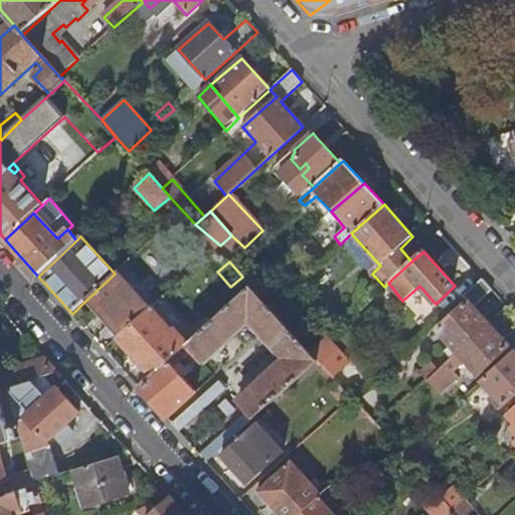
[(115,274),(84,302),(120,339),(151,311),(115,274)]
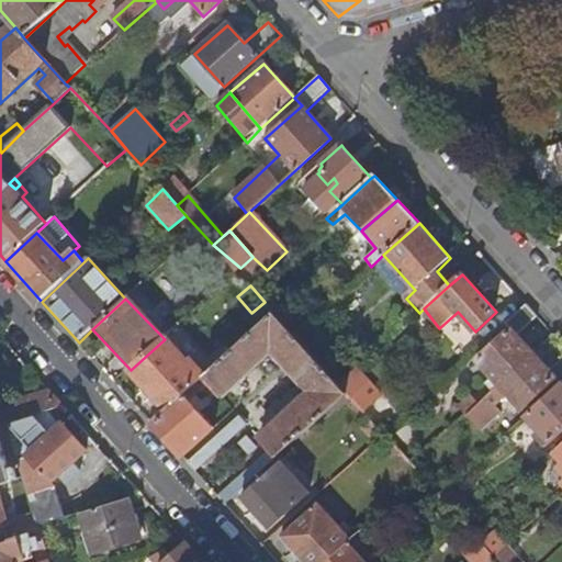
[(492,392),(534,355),(517,336),(538,317),(527,306),(506,324),(510,330),(478,360),(492,375),(484,383),(492,392)]
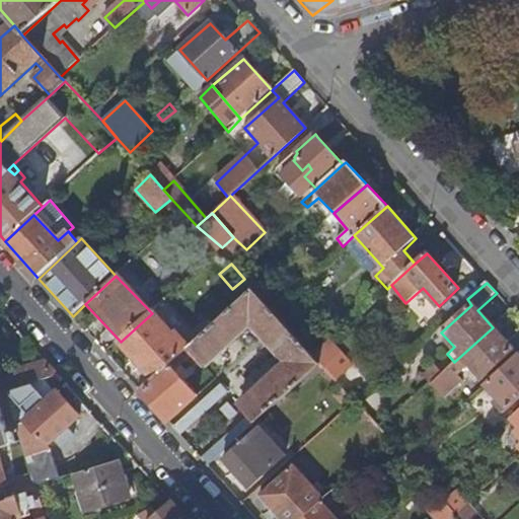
[(153,380),(140,392),(169,423),(198,395),(184,381),(173,369),(180,364),(186,359),(191,363),(196,358),(203,365),(246,325),(255,327),(284,359),(284,367),(241,406),(245,411),(248,415),(200,458),(208,466),(320,363),(312,355),(253,289),(190,347),(153,380)]
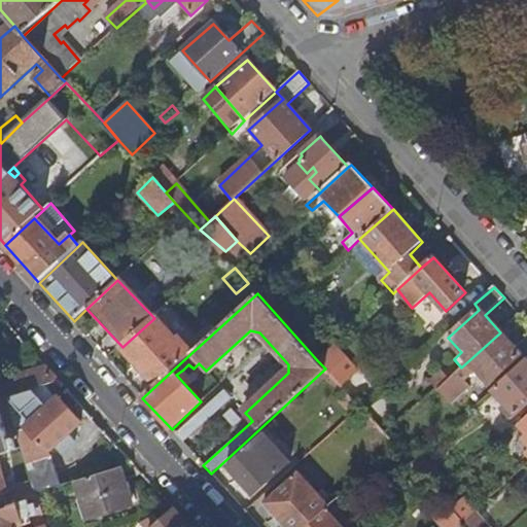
[(120,349),(155,386),(192,352),(179,336),(176,339),(156,316),(154,318),(123,347),(120,349)]
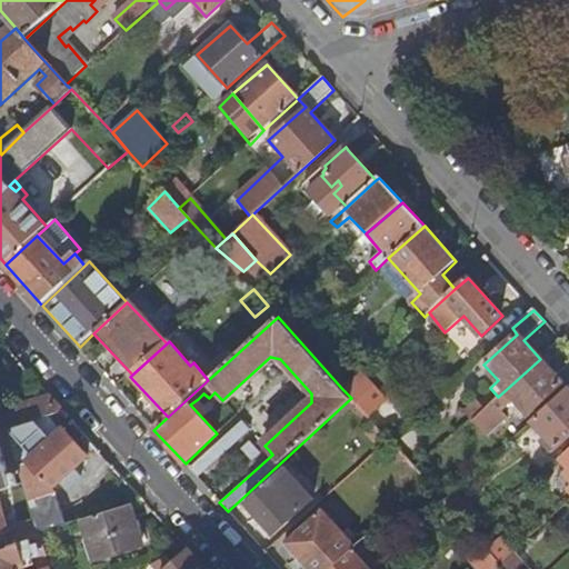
[(568,388),(568,365),(557,375),(540,359),(498,397),(507,406),(515,399),(529,413),(563,383),(568,389),(568,388)]
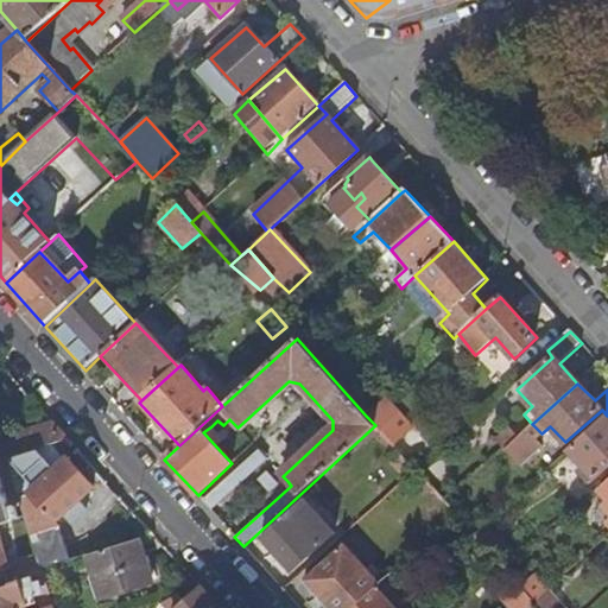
[(385,399),(366,416),(375,425),(381,431),(398,415),(385,399)]
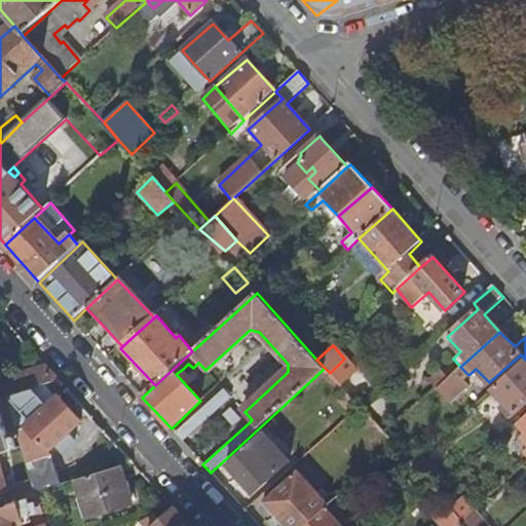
[(525,361),(525,360),(493,389),(511,409),(505,414),(511,418),(525,403),(525,361)]
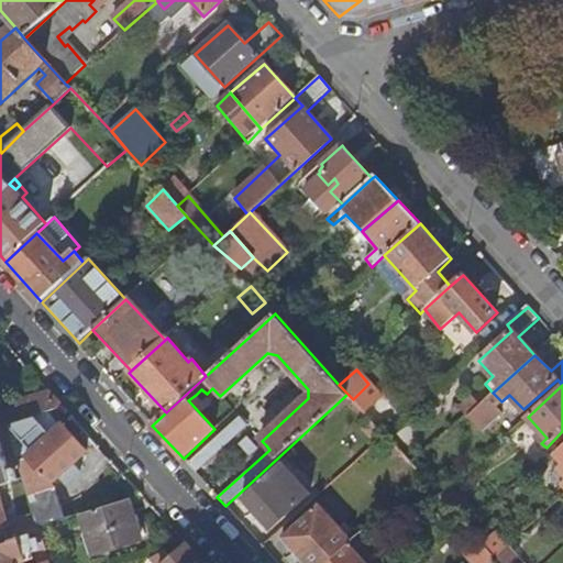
[(0,427),(8,426),(36,416),(64,407),(48,392),(10,403),(10,408),(0,410),(0,427)]
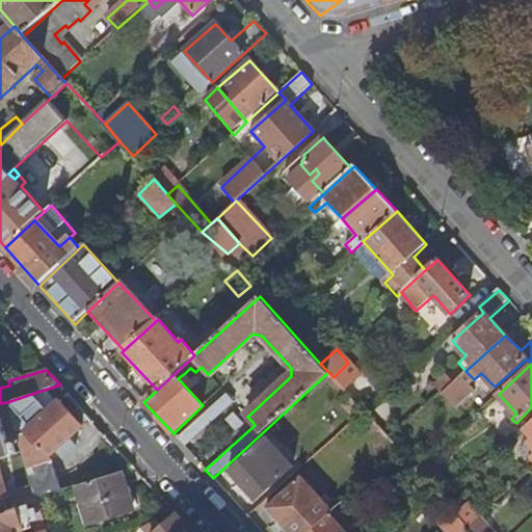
[(185,373),(178,378),(189,391),(195,384),(185,373)]
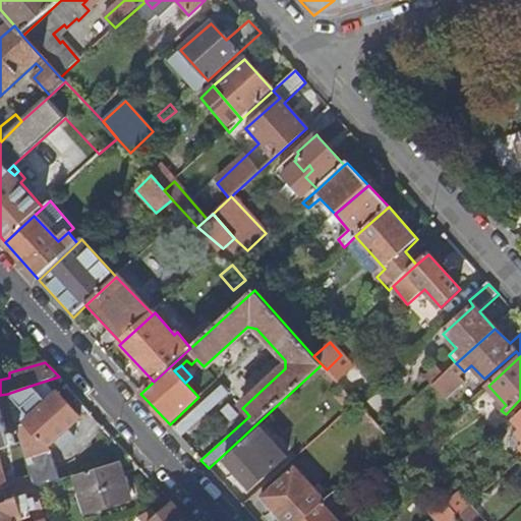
[(425,375),(432,384),(444,374),(437,365),(425,375)]
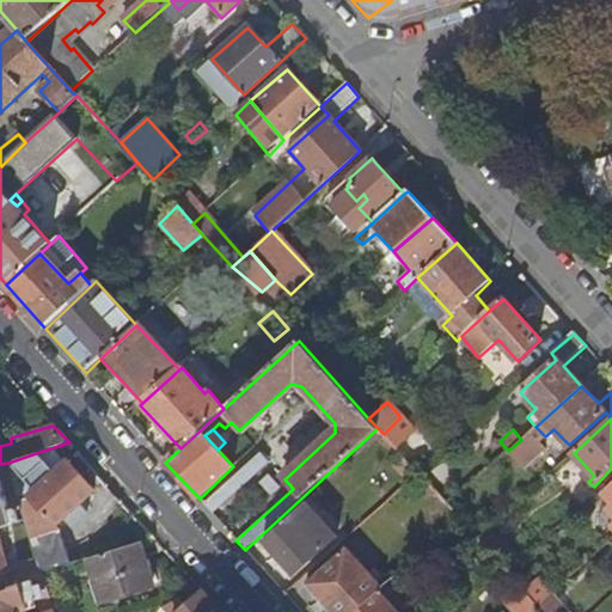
[(521,440),(508,451),(516,460),(528,448),(521,440)]
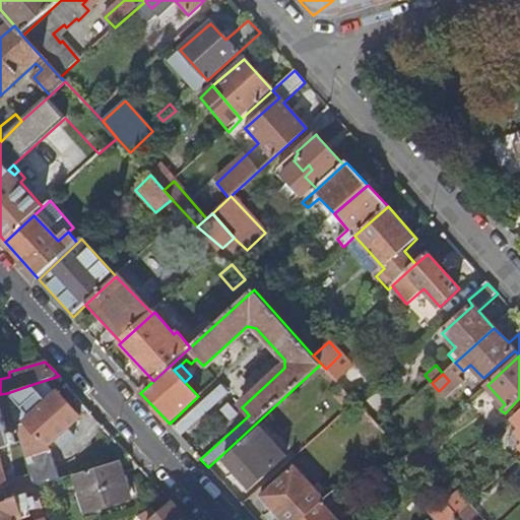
[(34,384),(7,393),(35,476),(38,488),(62,479),(54,450),(49,447),(55,442),(67,430),(80,417),(59,394),(49,402),(34,384)]
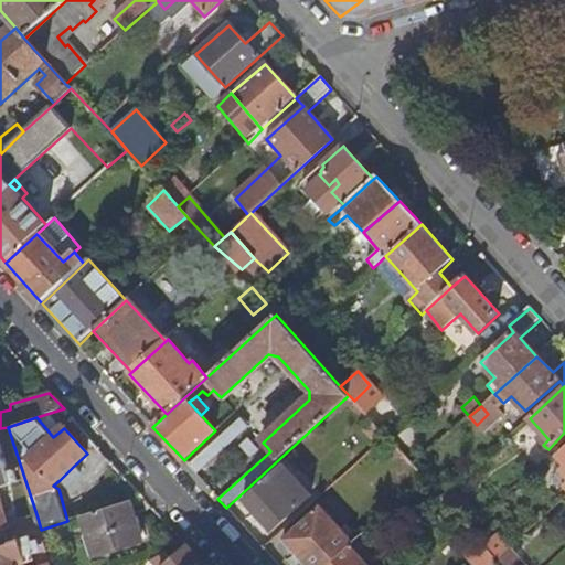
[(242,420),(227,432),(235,439),(249,428),(242,420)]
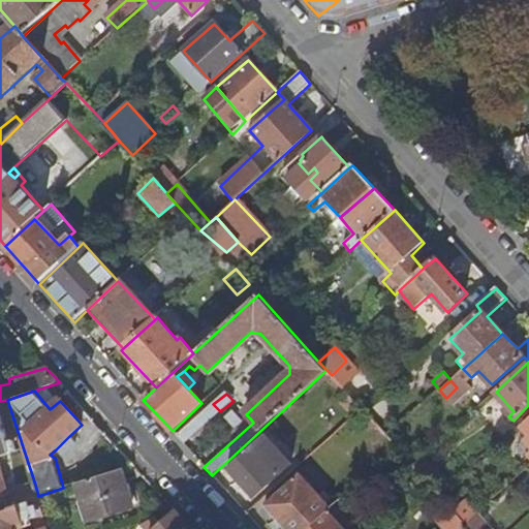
[(239,407),(225,418),(236,431),(250,418),(246,414),(239,407)]
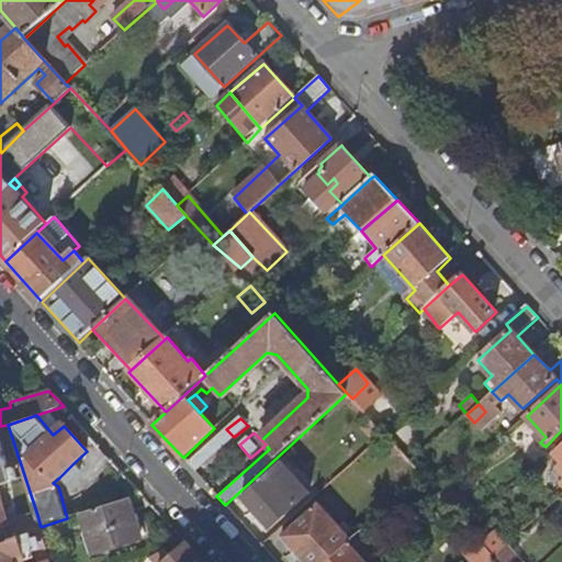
[(198,474),(231,444),(222,434),(188,465),(198,474)]
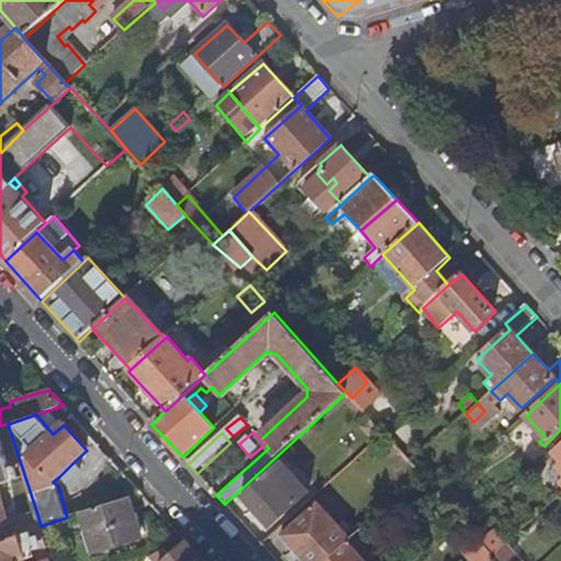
[(0,437),(0,483),(13,480),(0,437)]
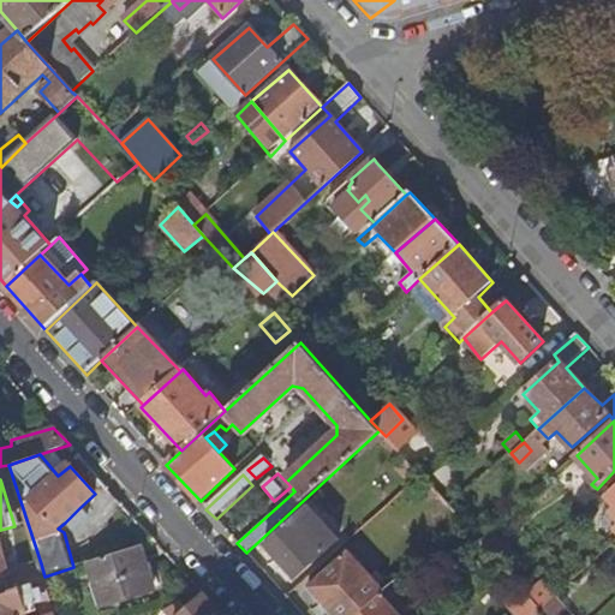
[(614,531),(614,490),(608,497),(614,506),(602,517),(614,531)]
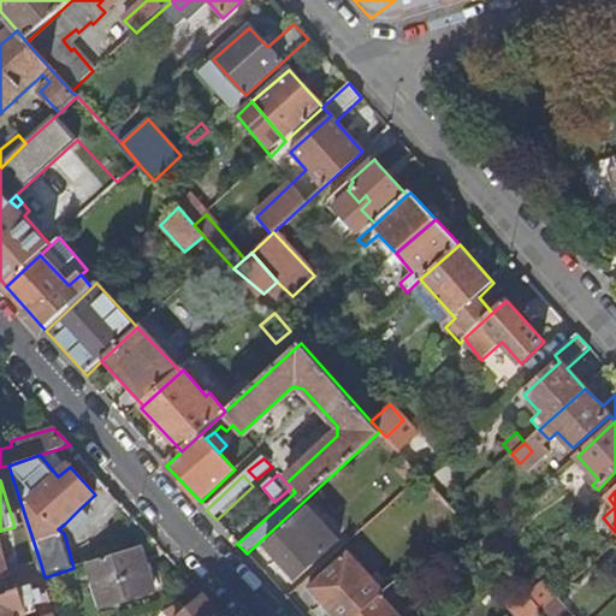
[(309,508),(266,548),(296,581),(339,542),(309,508)]
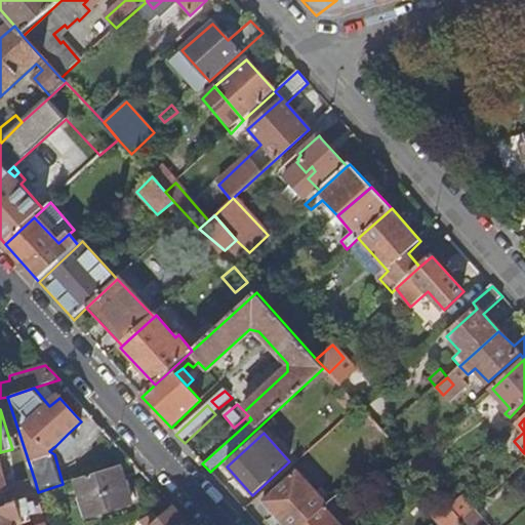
[(68,434),(55,446),(63,453),(75,441),(68,434)]
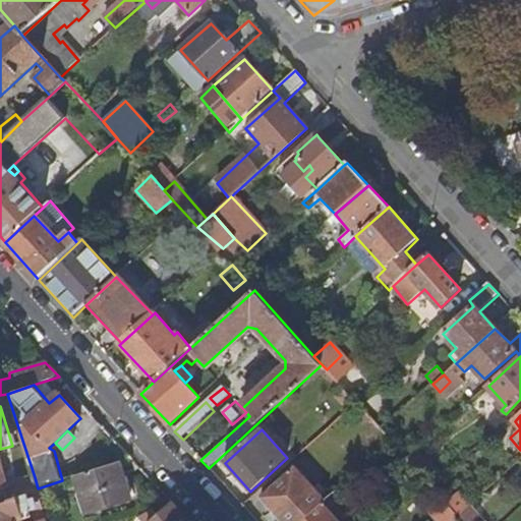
[(0,456),(0,489),(3,488),(8,502),(27,496),(38,491),(38,488),(35,477),(8,486),(0,456)]
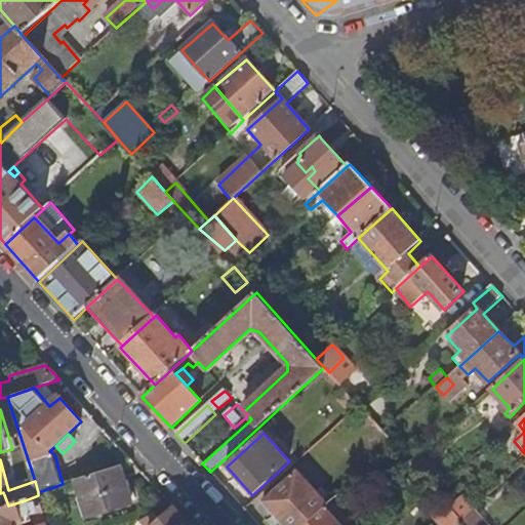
[(121,466),(78,478),(87,517),(132,503),(121,466)]
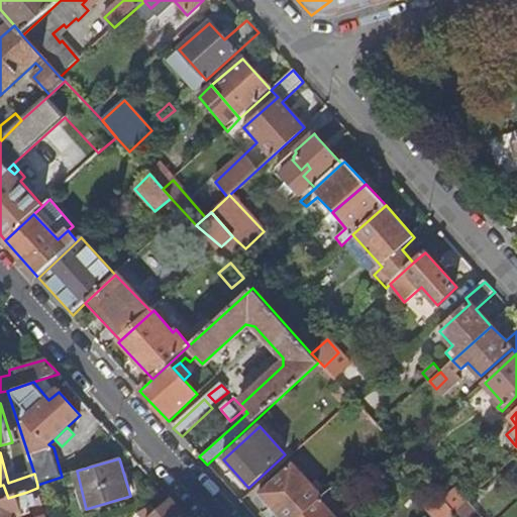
[(294,462),(260,494),(279,516),(300,516),(319,499),(329,490),(325,487),(319,492),(294,462)]
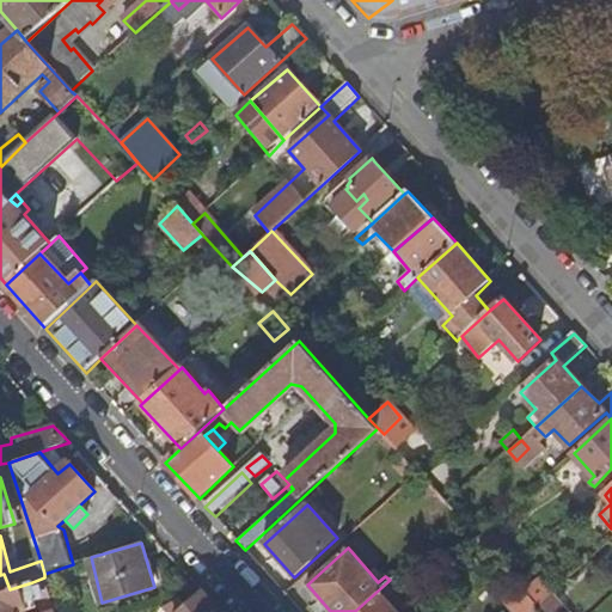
[(525,589),(539,606),(551,595),(537,579),(525,589)]
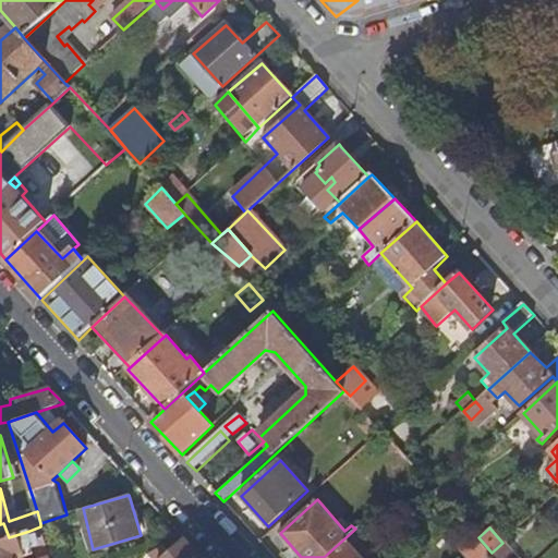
[(9,537),(0,540),(0,557),(15,557),(14,554),(35,547),(29,531),(9,537)]
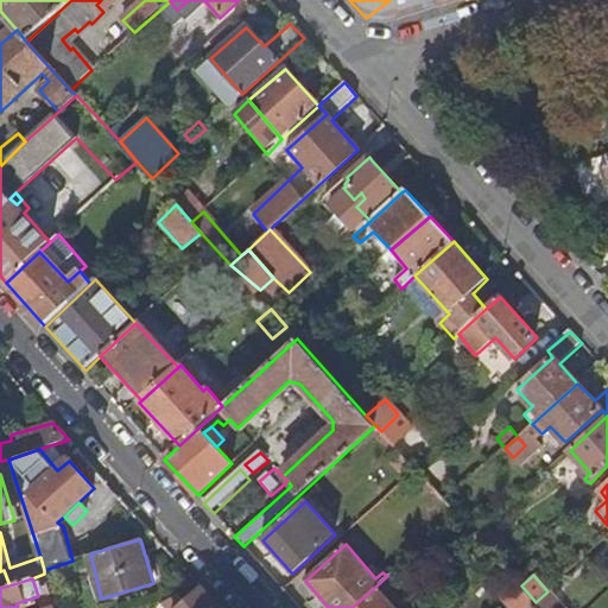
[(524,607),(529,607),(536,602),(521,586),(514,580),(506,588),(524,607)]
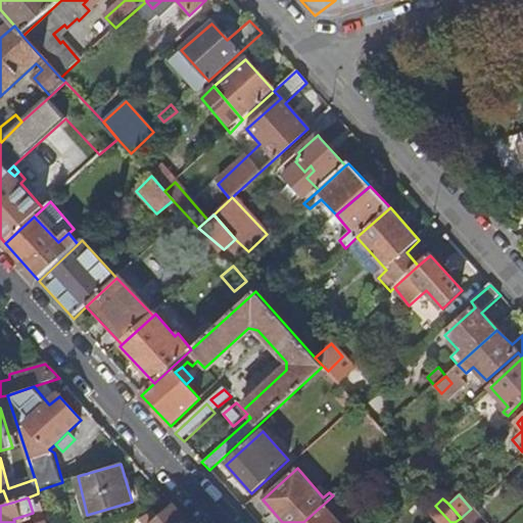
[(338,522),(323,505),(303,522),(338,522)]
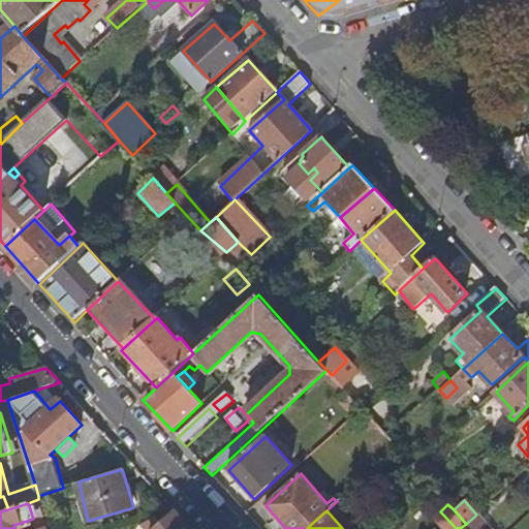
[(191,528),(177,512),(162,526),(159,522),(152,528),(151,528),(191,528)]
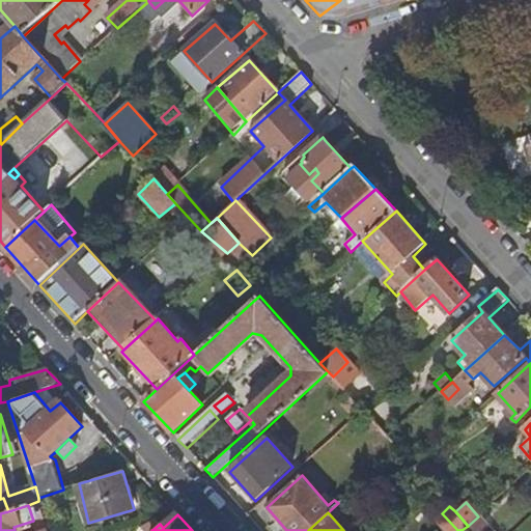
[(491,530),(478,516),(468,526),(472,530),(491,530)]
